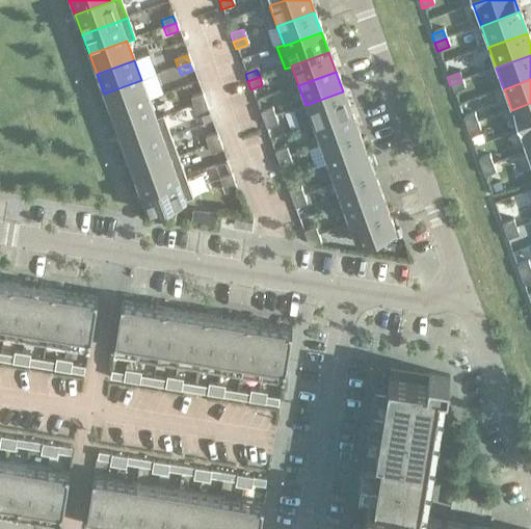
[(149,101),(141,80),(104,94),(111,114),(149,101)]
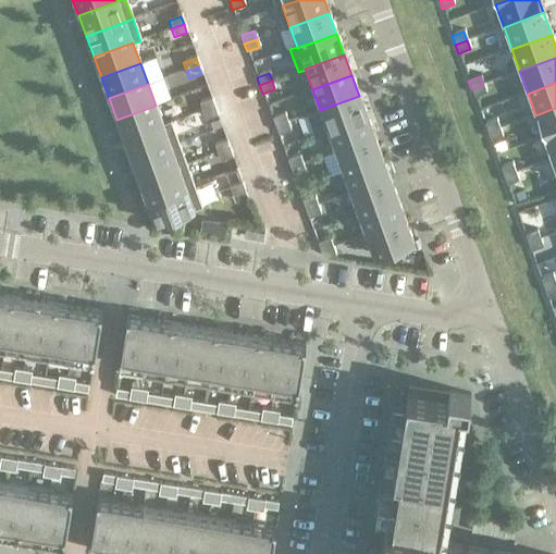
[(483,85),(471,89),(474,97),(486,94),(483,85)]
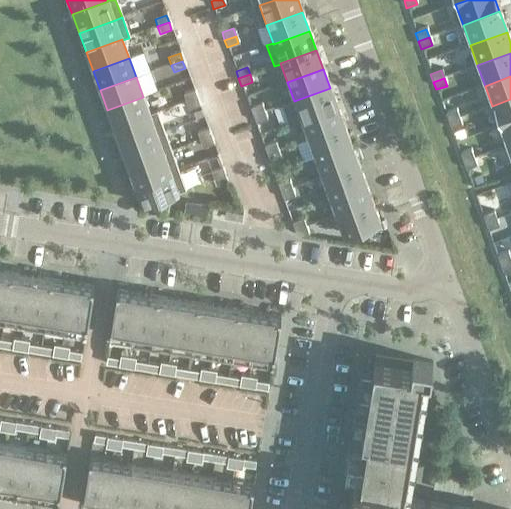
[(294,101),(301,120),(337,107),(330,88),(294,101)]
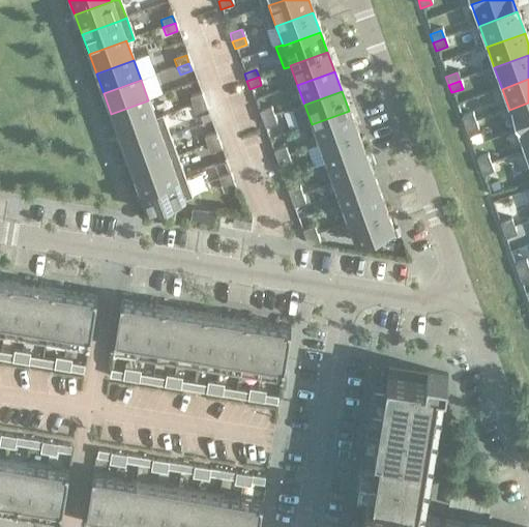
[(188,98),(192,107),(203,103),(201,94),(188,98)]
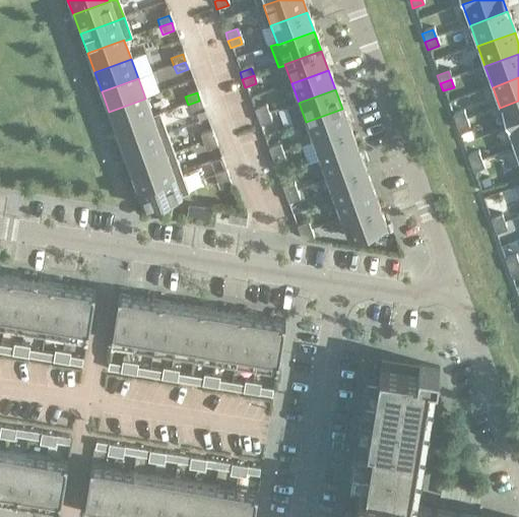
[(152,118),(145,99),(109,112),(116,131),(152,118)]
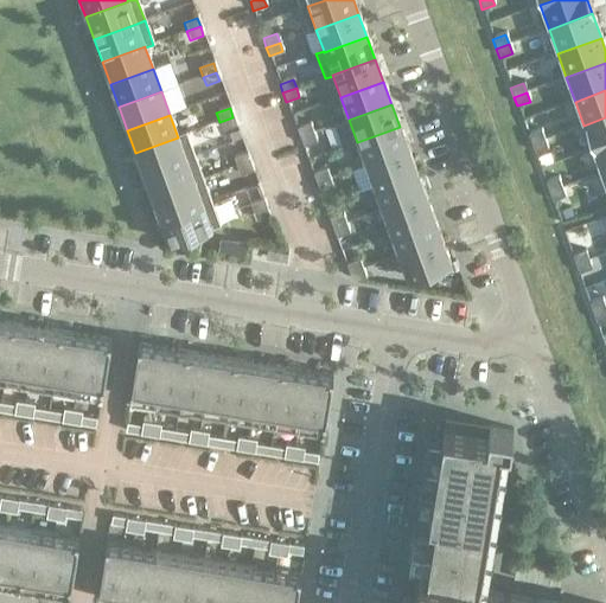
[(236,126),(233,117),(219,122),(223,130),(236,126)]
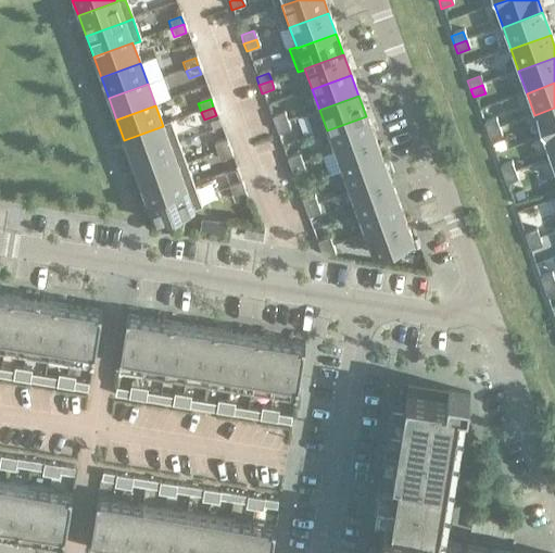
[(543,137),(554,133),(554,108),(534,115),(543,137)]
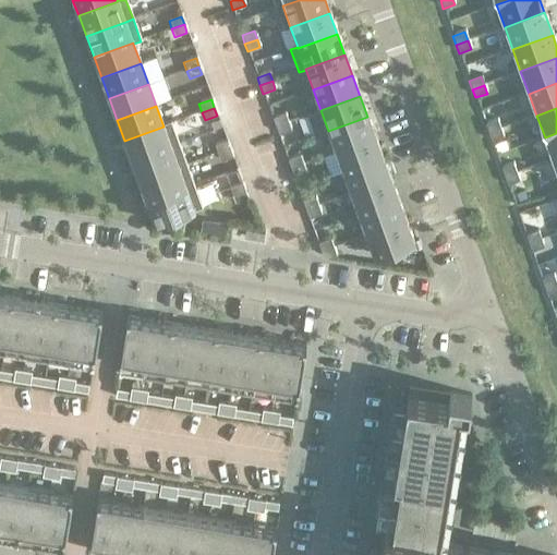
[(285,115),(273,119),(275,127),(288,122),(285,115)]
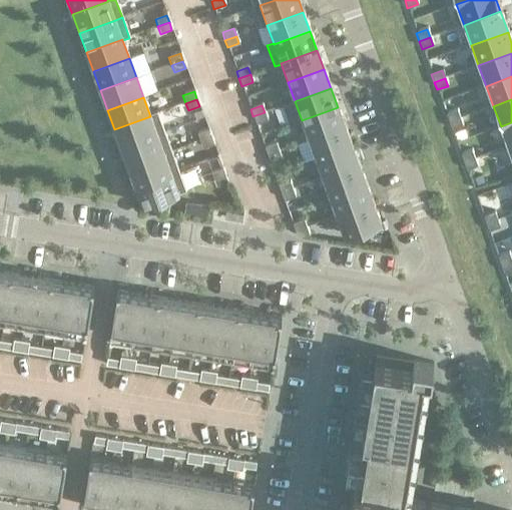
[(302,120),(309,140),(345,127),(338,107),(302,120)]
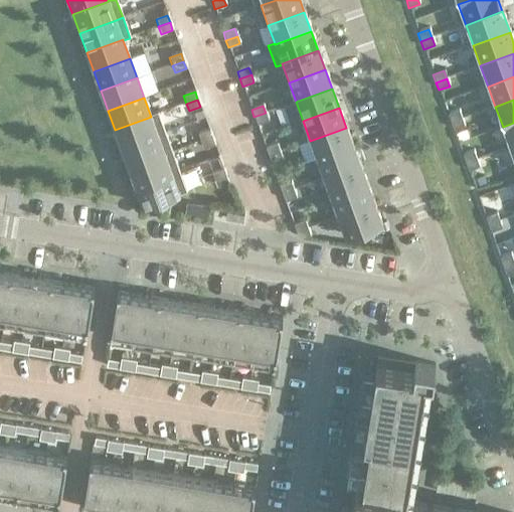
[(459,111),(448,115),(451,123),(461,119),(459,111)]
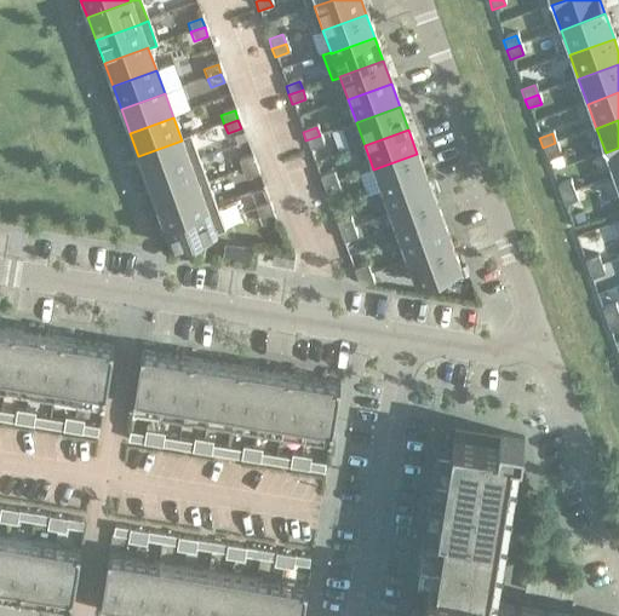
[(138,156),(147,179),(190,163),(198,161),(189,136),(181,139),(182,140),(138,156)]
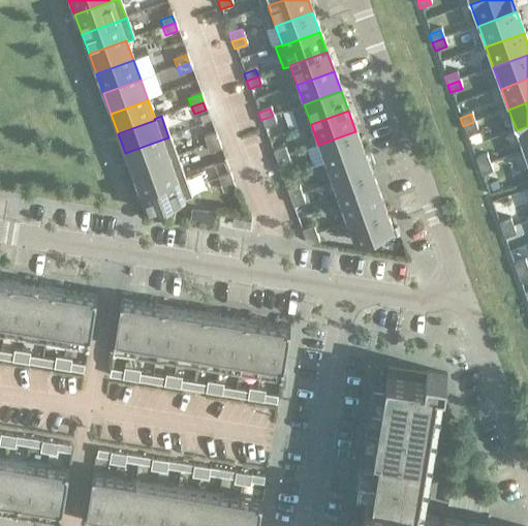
[(273,116),(260,120),(264,128),(275,124),(273,116)]
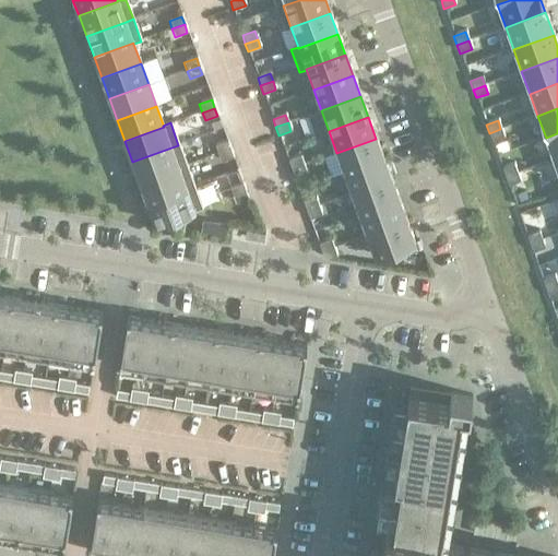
[(500,129),(489,133),(493,142),(503,138),(500,129)]
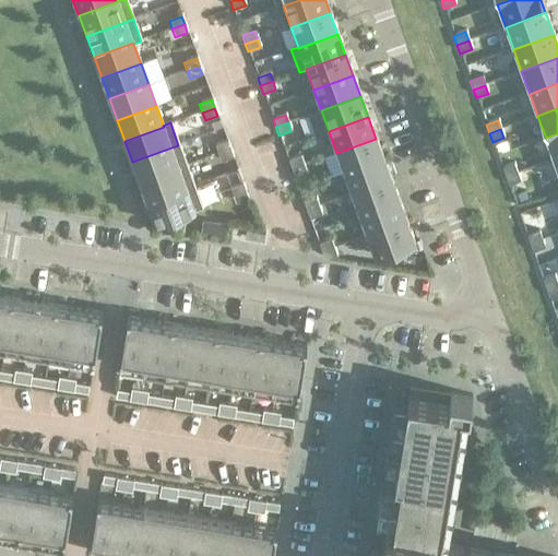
[(554,161),(557,158),(557,133),(546,138),(554,161)]
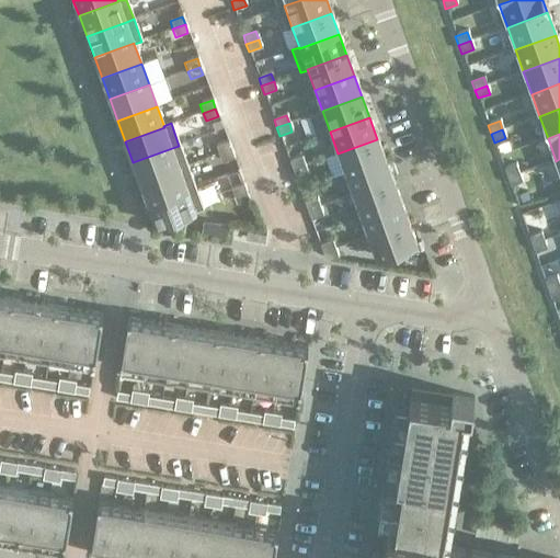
[(338,154),(345,174),(385,160),(377,139),(338,154)]
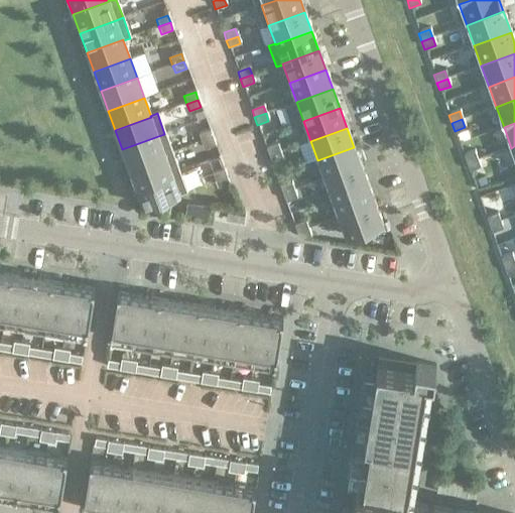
[(198,135),(201,142),(212,138),(210,131),(198,135)]
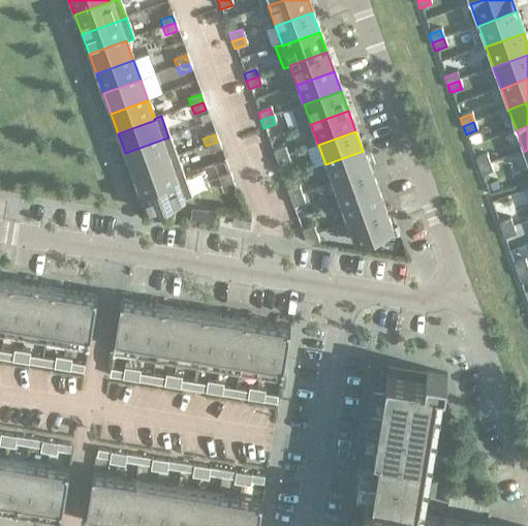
[(125,153),(132,173),(168,159),(176,157),(168,137),(162,140),(125,153)]
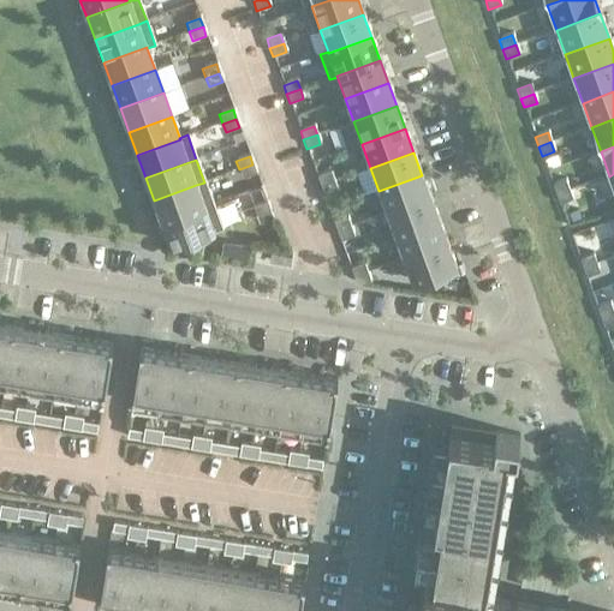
[(252,165),(239,169),(243,179),(256,174),(252,165)]
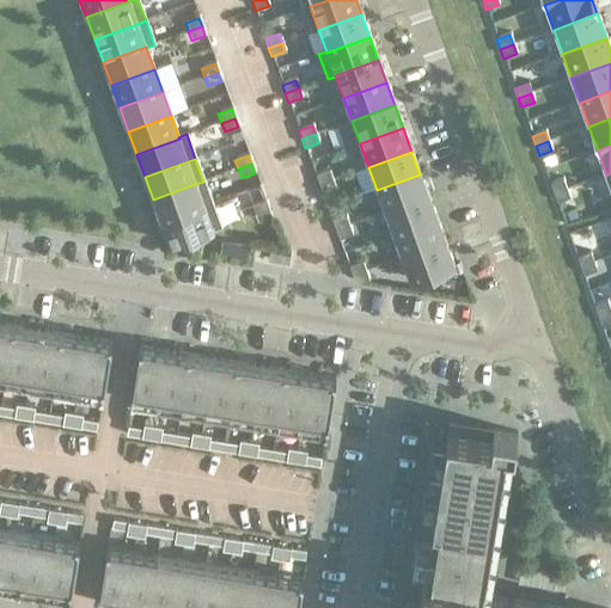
[(329,171),(315,176),(318,185),(331,180),(329,171)]
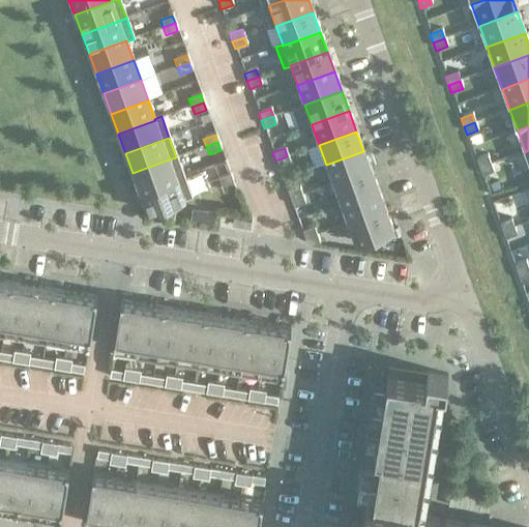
[(326,165),(333,184),(371,171),(363,151),(326,165)]
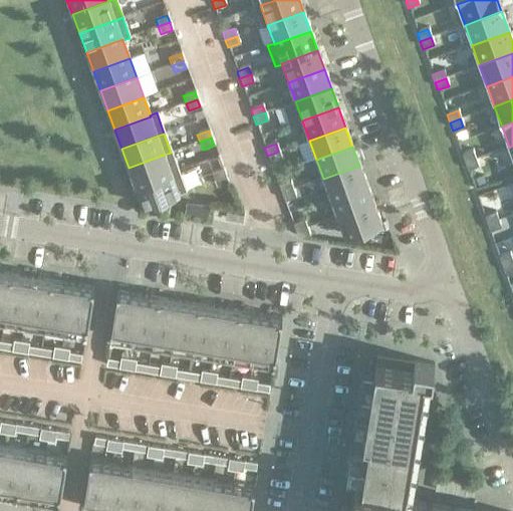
[(278,152),(267,156),(270,163),(281,159),(278,152)]
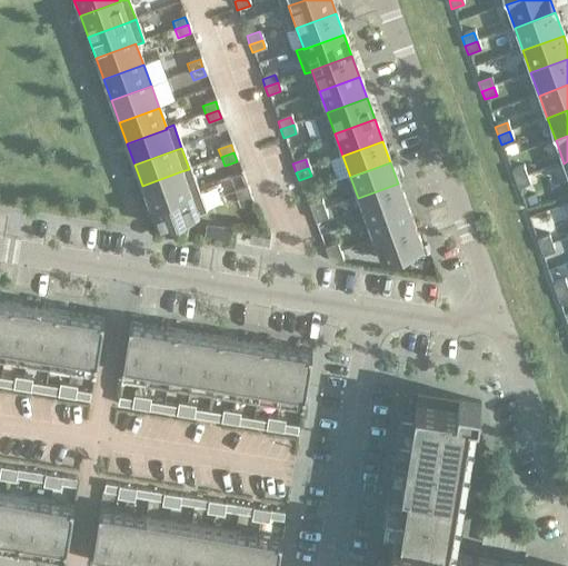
[(522,168),(511,172),(514,181),(526,177),(522,168)]
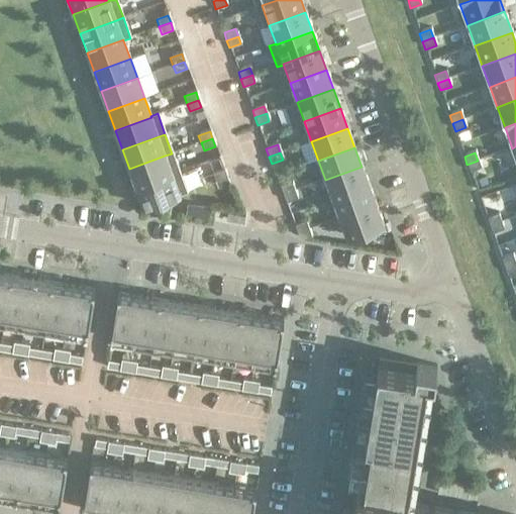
[(172,153),(165,156),(129,169),(135,188),(172,175),(179,173),(172,153)]
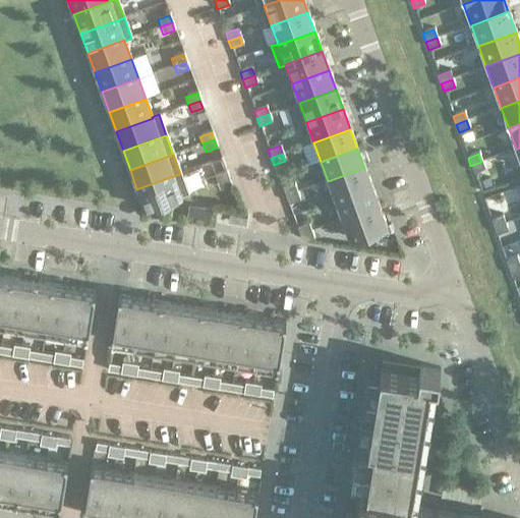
[(481,162),(470,166),(473,174),(484,170),(481,162)]
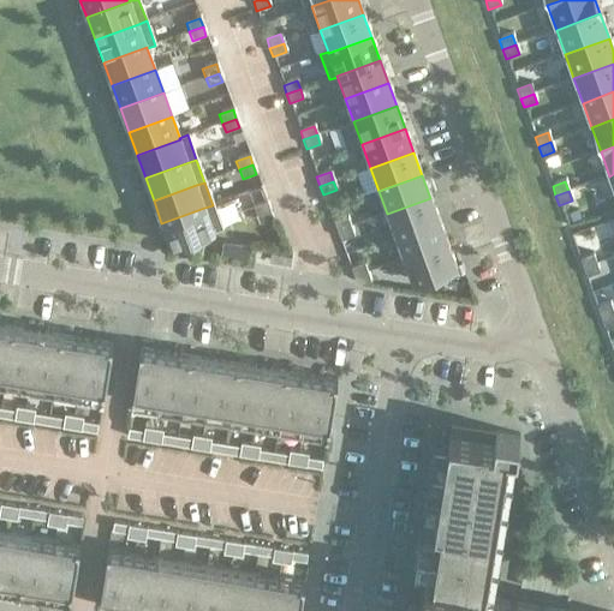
[(387,214),(395,237),(439,221),(430,198),(387,214)]
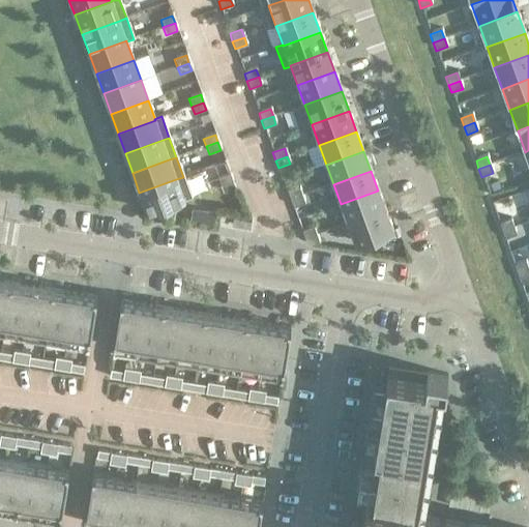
[(229,174),(217,178),(221,186),(232,182),(229,174)]
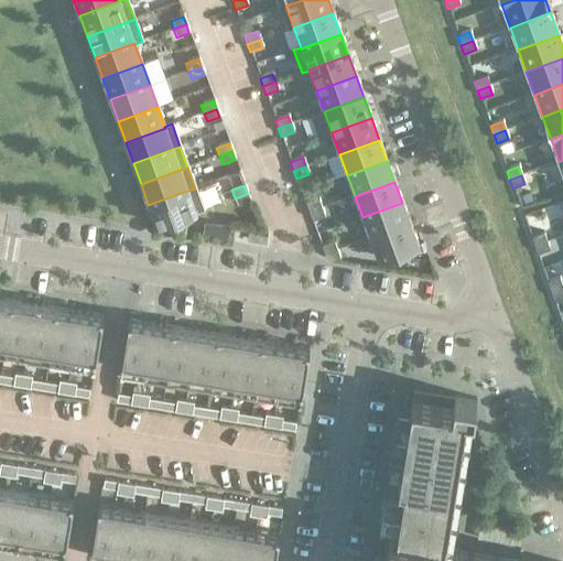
[(195,189),(187,191),(148,205),(157,228),(196,214),(204,211),(195,189)]
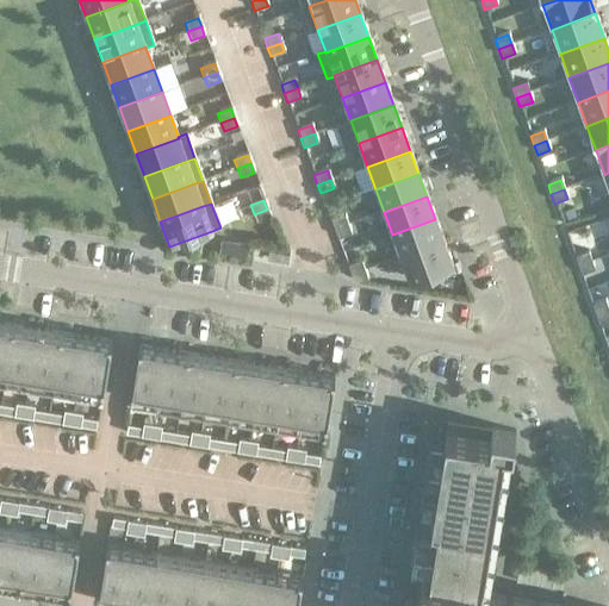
[(345,217),(330,222),(334,230),(347,225),(345,217)]
